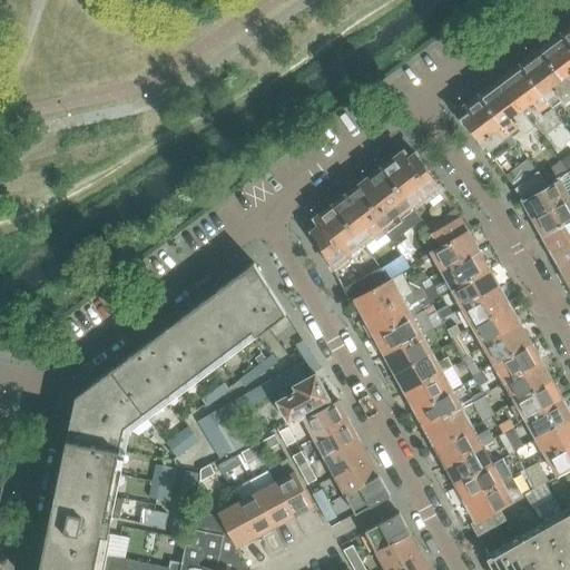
[(569,46),(561,35),(541,49),(569,87),(569,46)]
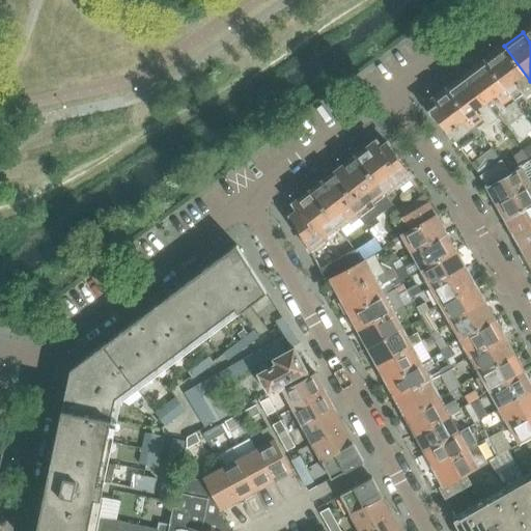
[(530,81),(504,46),(484,60),(510,95),(520,89),(525,96),(530,91),(530,81)]
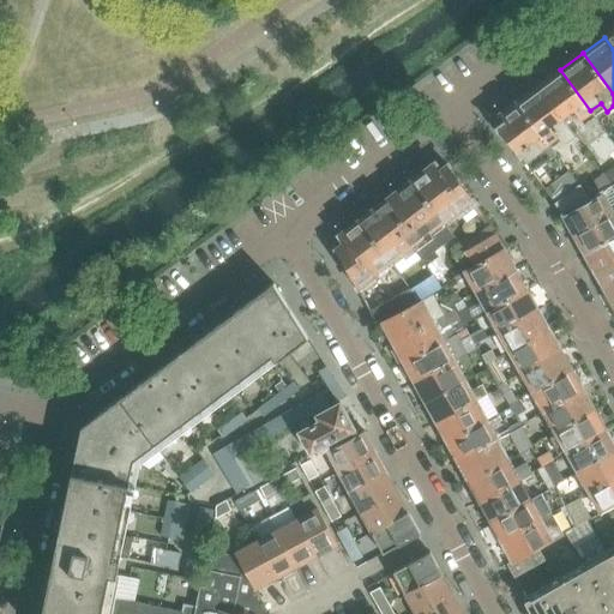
[(590,110),(560,70),(539,86),(575,136),(585,127),(579,119),(590,110)]
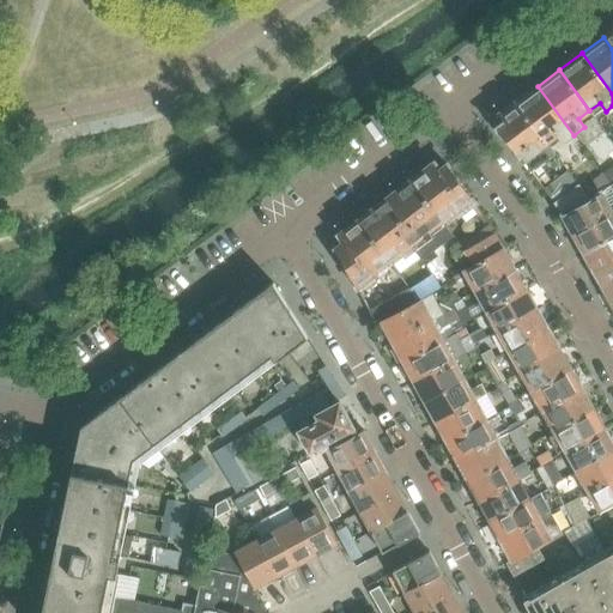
[(574,135),(538,86),(516,103),(542,139),(546,144),(557,135),(563,144),(574,135)]
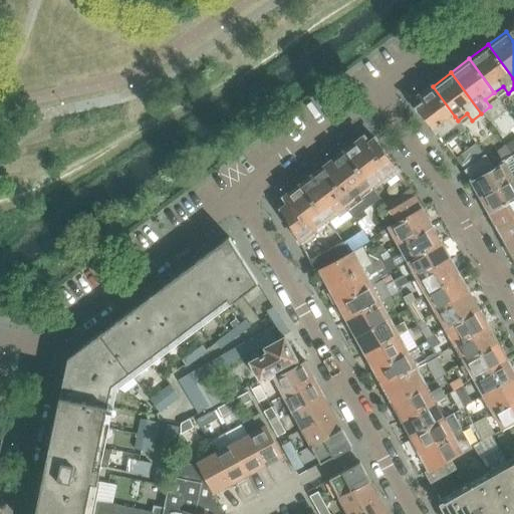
[(455,116),(433,86),(419,96),(423,103),(417,107),(435,132),(455,116)]
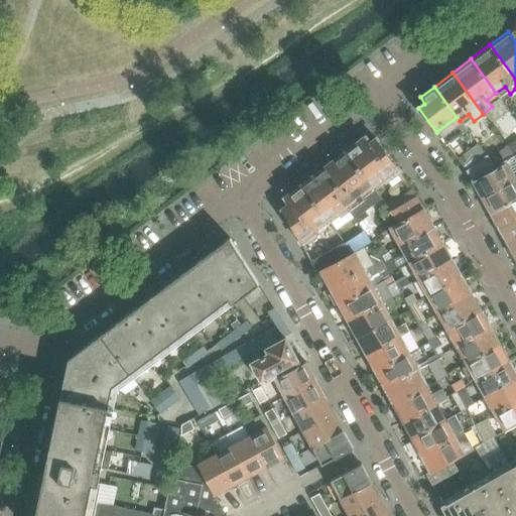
[(445,144),(467,129),(460,121),(457,117),(436,132),(445,144)]
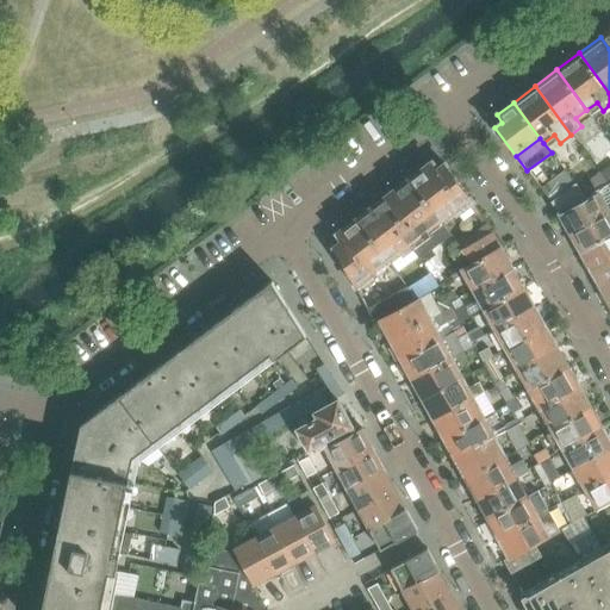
[(472,200),(444,165),(437,170),(431,163),(409,180),(439,219),(452,210),(455,213),(472,200)]
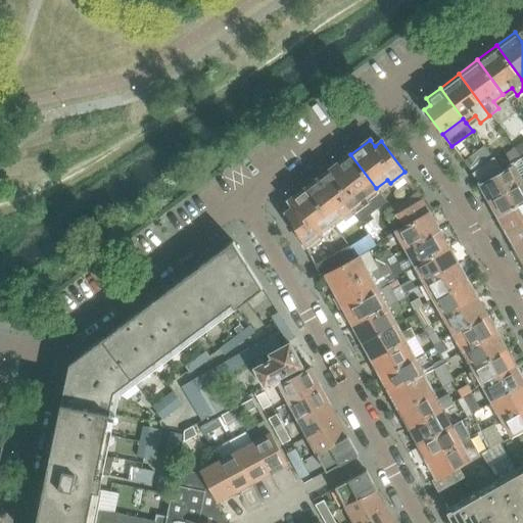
[(522,142),(514,149),(522,159),(522,158),(522,142)]
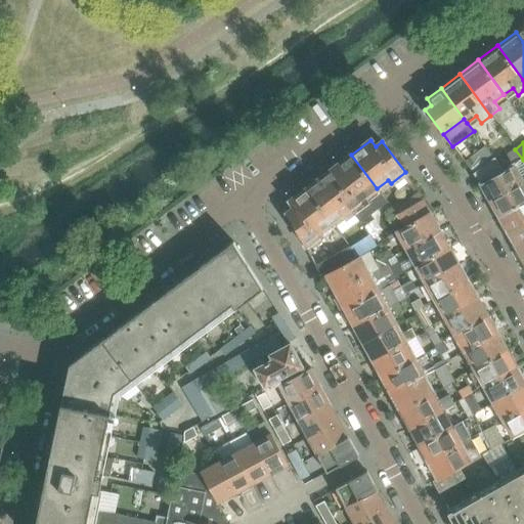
[(513,167),(523,160),(515,149),(497,163),(503,171),(512,166),(513,167)]
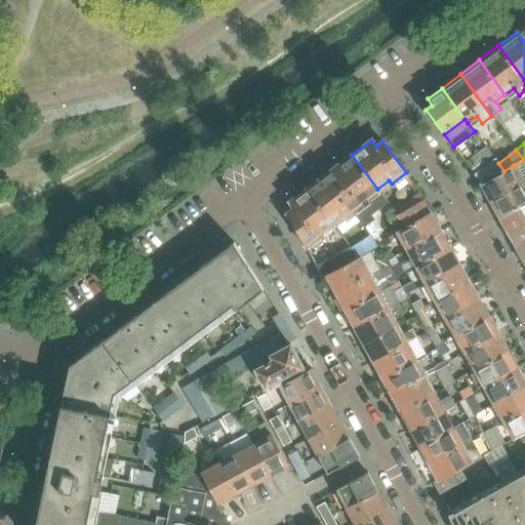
[(503,171),(498,163),(489,152),(477,163),(482,169),(475,174),(481,184),(503,171)]
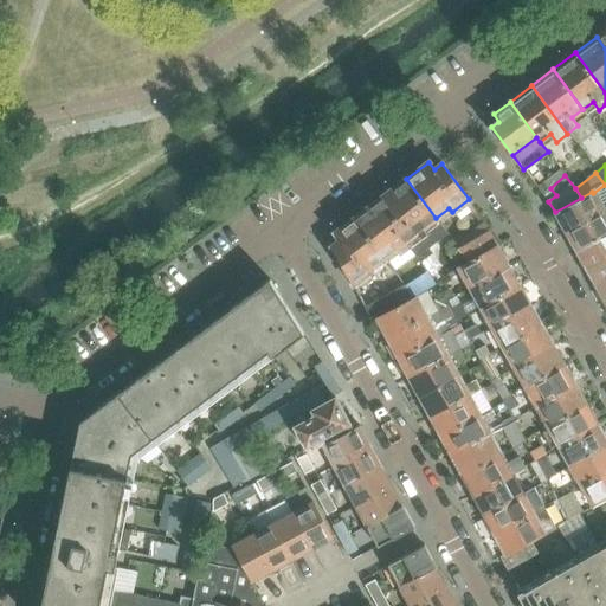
[(436,218),(406,179),(385,195),(395,211),(392,213),(401,225),(397,227),(408,244),(426,231),(424,227),(436,218)]
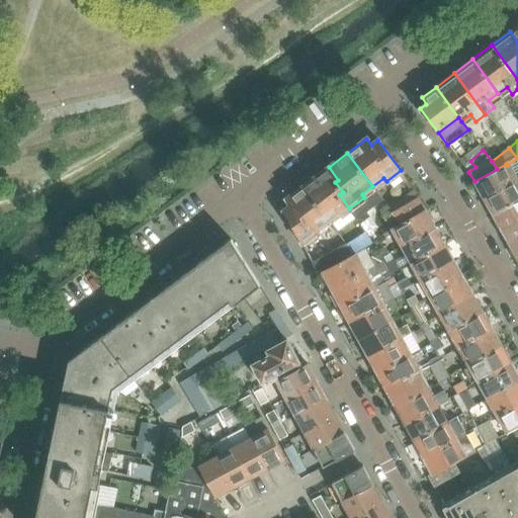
[(515,180),(507,165),(506,164),(497,169),(475,181),(476,182),(484,197),(515,180)]
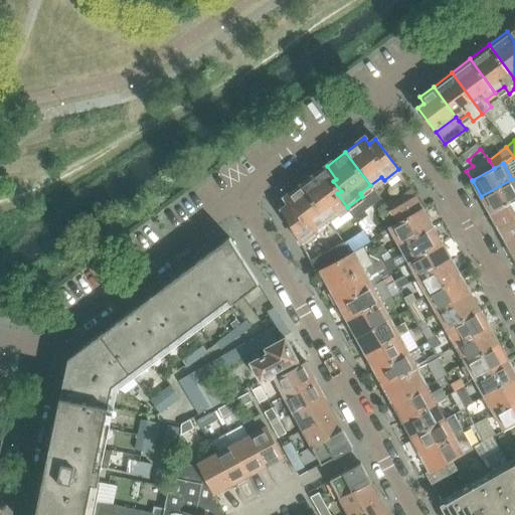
[(337,193),(341,191),(333,181),(336,179),(327,166),(302,185),(326,218),(338,210),(340,212),(347,207),(337,193)]
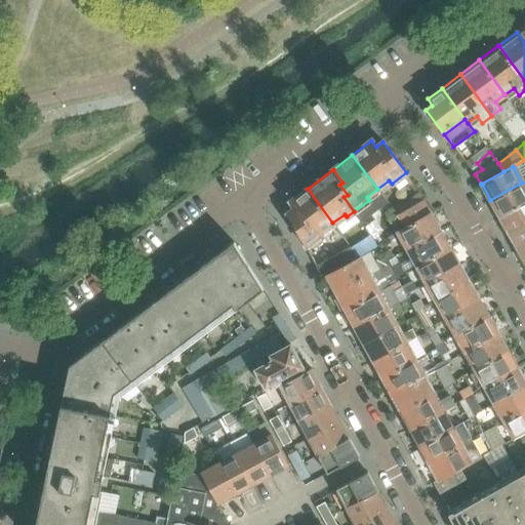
[(499,215),(524,202),(524,187),(522,183),(490,200),(499,215)]
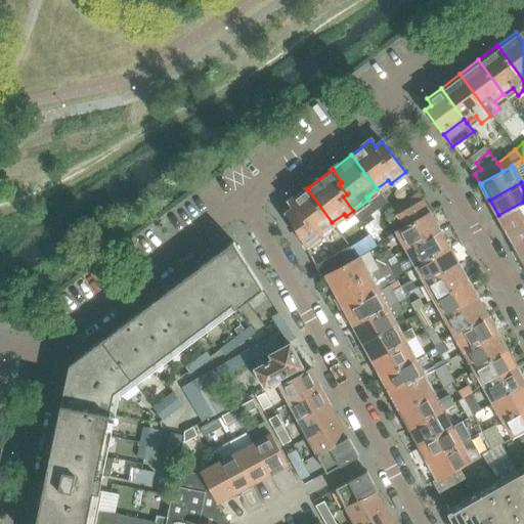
[(332,222),(307,188),(290,202),(295,208),(287,214),(305,247),(322,233),(320,230),(332,222)]
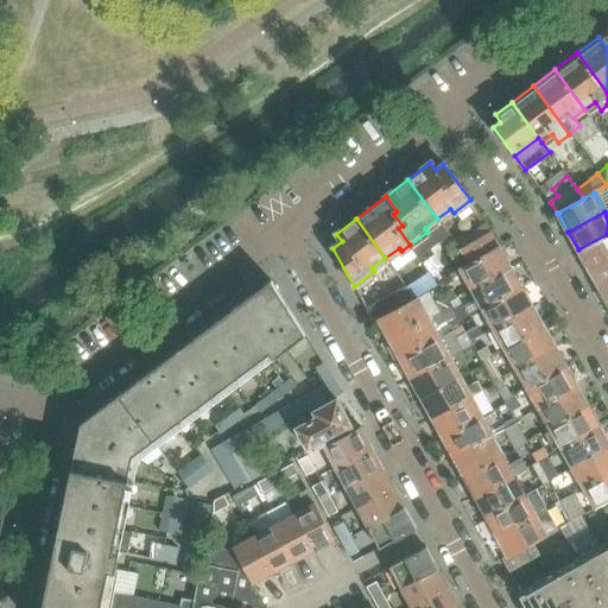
[(499,247),(504,245),(492,229),(475,241),(473,238),(458,247),(470,263),(500,247),(499,247)]
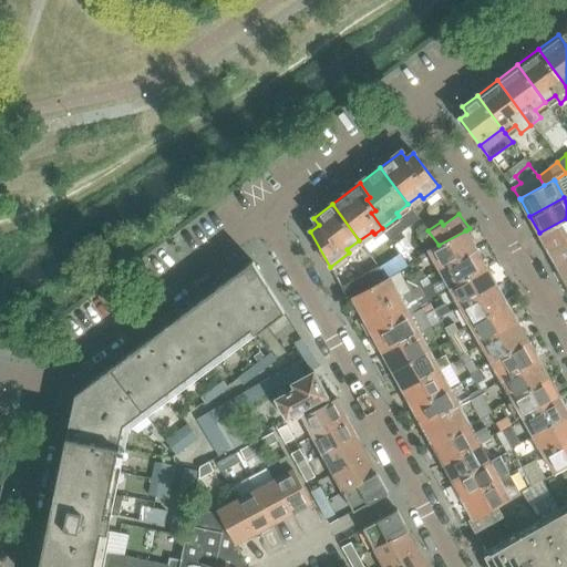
[(549,250),(566,240),(566,218),(539,233),(549,250)]
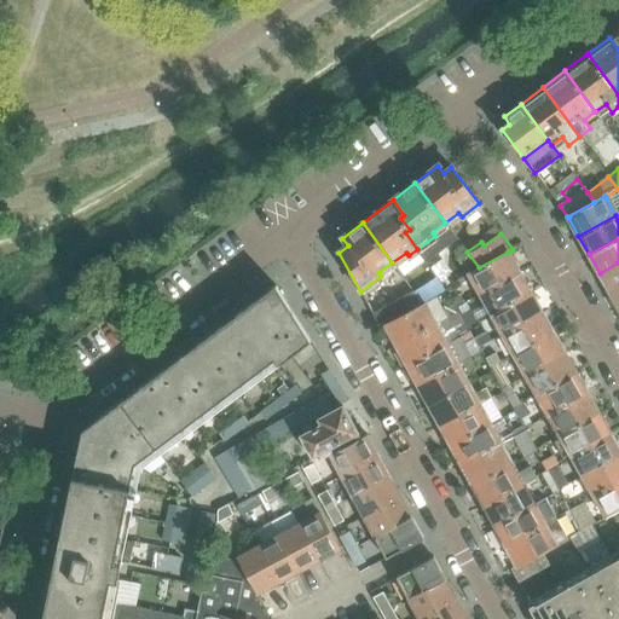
[(456,279),(441,260),(438,264),(429,252),(422,258),(445,288),(456,279)]
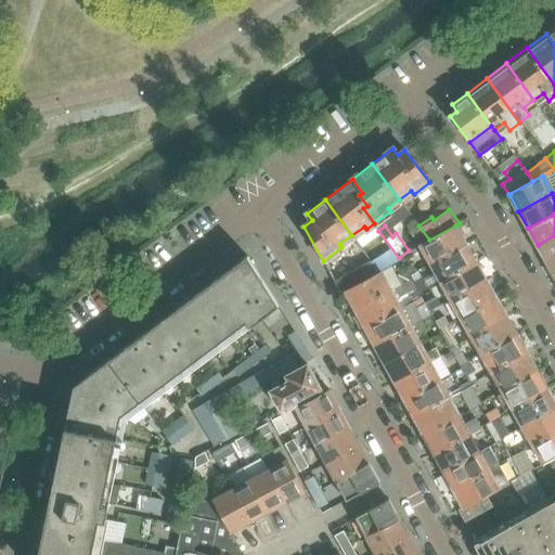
[(431,263),(466,244),(456,226),(429,240),(421,245),(431,263)]
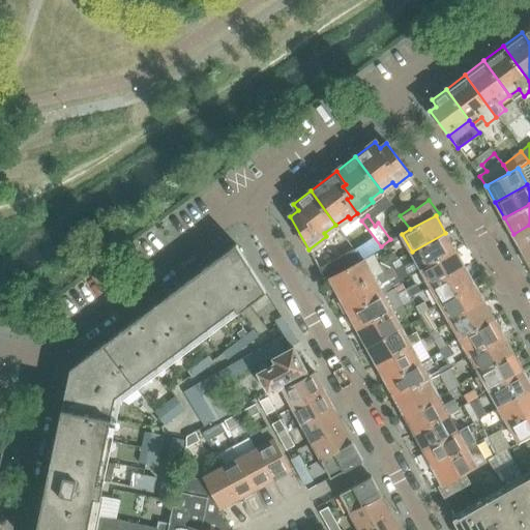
[(522,249),(529,245),(529,225),(513,234),(522,249)]
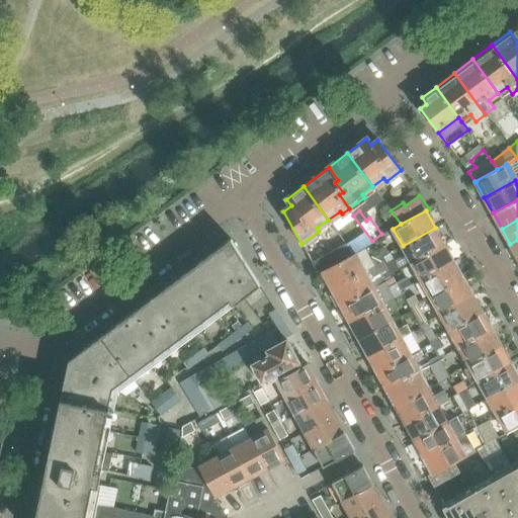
[(412,263),(445,245),(435,228),(403,246),(412,263)]
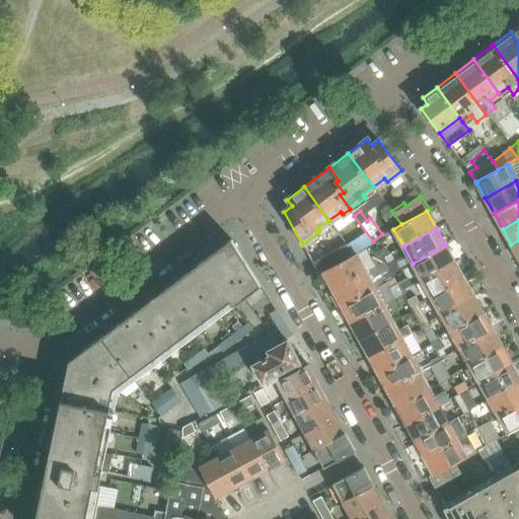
[(114,388),(163,352),(240,294),(244,298),(261,286),(231,239),(69,362),(46,474),(99,486),(101,473),(96,472),(114,388)]
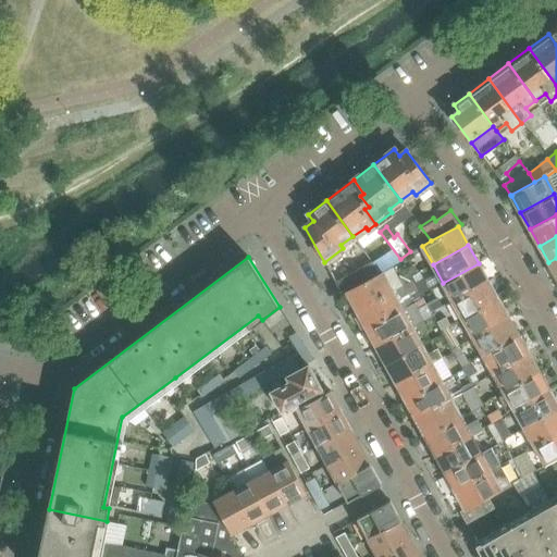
[(346,294),(379,276),(372,263),(349,275),(344,265),(332,272),(337,283),(336,284),(343,296),(346,294)]
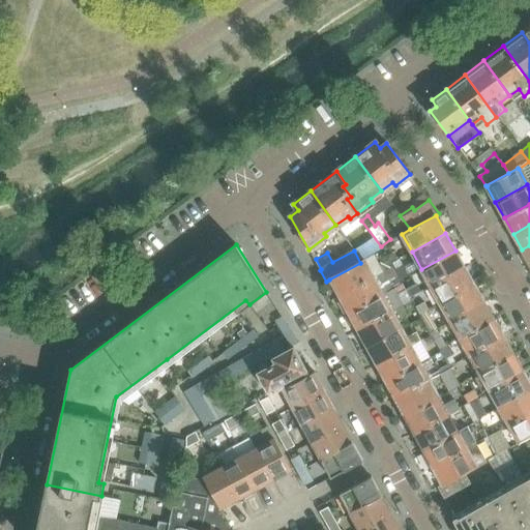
[(432,287),(465,268),(455,251),(421,269),(432,287)]
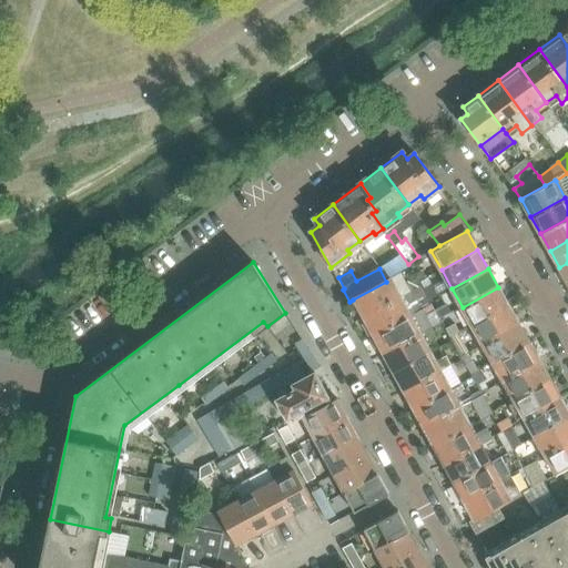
[(426,279),(422,271),(416,274),(421,282),(426,279)]
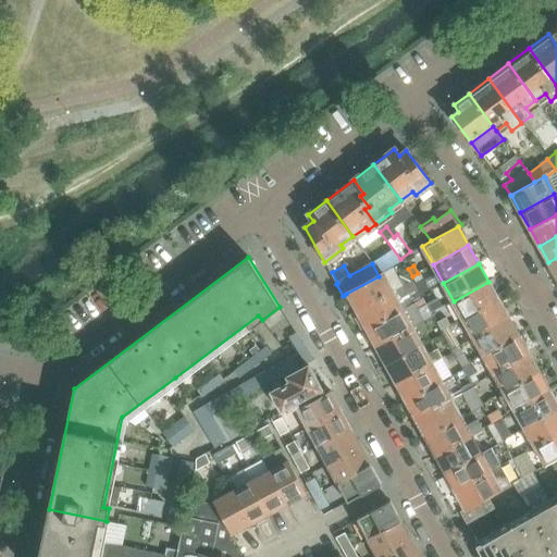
[(357,312),(403,286),(393,269),(383,274),(382,274),(379,276),(346,294),(357,312)]
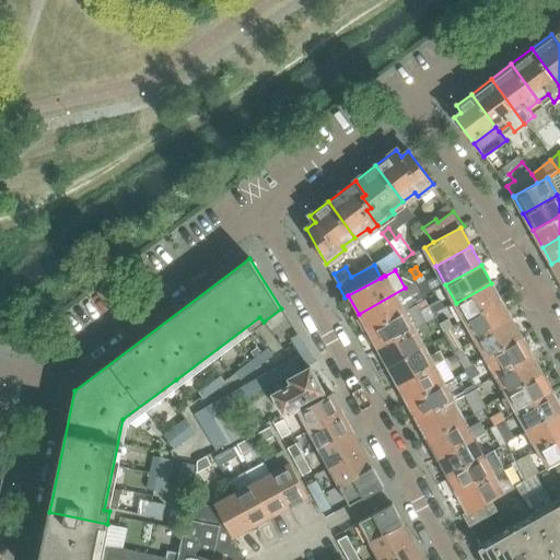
[(412,275),(403,280),(406,287),(416,282),(416,281),(412,275)]
